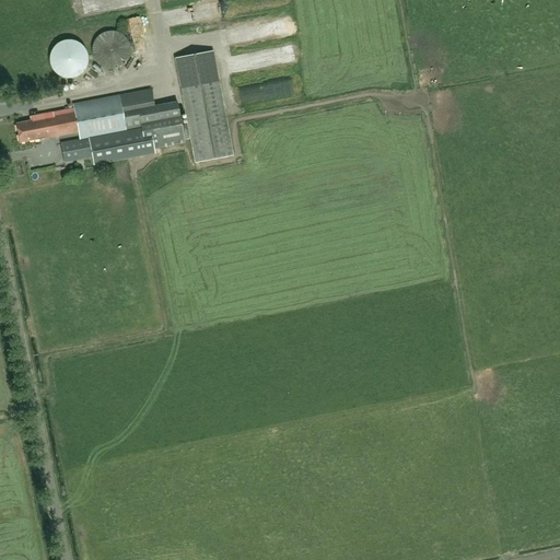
[(100,0),(103,11),(140,2),(139,0),(100,0)]
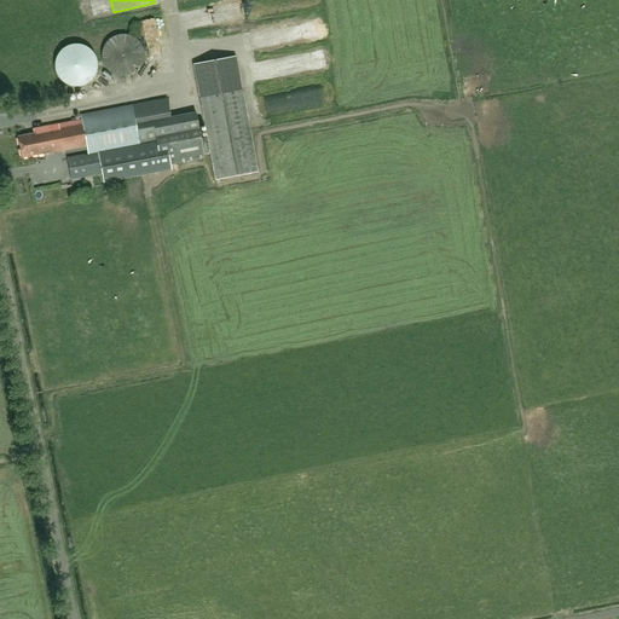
[(252,13),(260,12),(258,0),(249,0),(248,0),(252,13)]
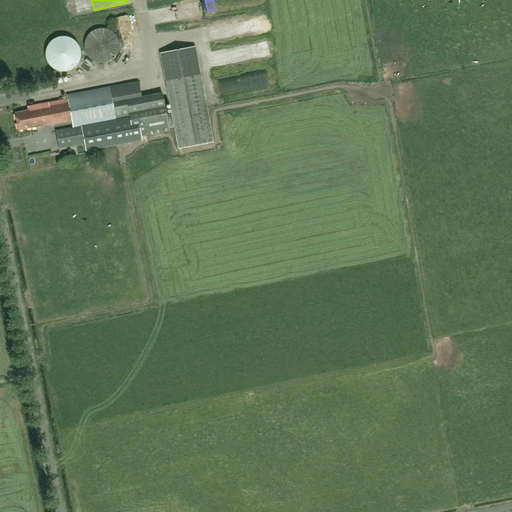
[(119,45),(119,42),(118,38),(116,35),(114,32),(111,30),(108,29),(105,28),(101,27),(98,28),(94,29),(91,30),(89,32),(86,35),(85,38),(84,42),(83,45),(84,49),(85,52),(86,55),(89,58),(91,60),(94,62),(98,63),(101,63),(105,63),(108,62),(111,60),(114,58),(116,55),(118,52),(119,49),(119,45)]
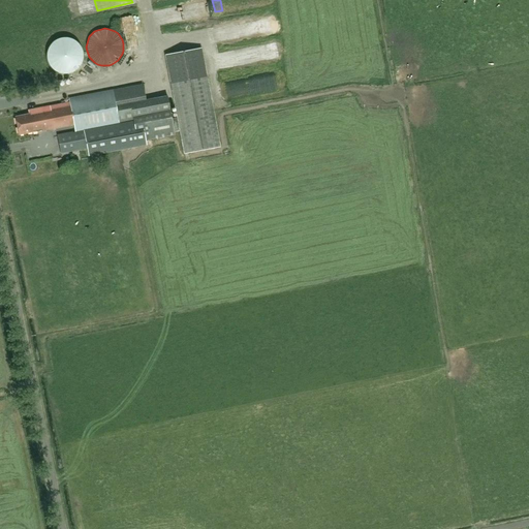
[(47,53),(47,58),(48,64),(52,69),(57,72),(62,74),(67,74),(73,72),(78,69),(81,65),(83,60),(84,54),(82,49),(79,43),(74,40),(70,38),(65,37),(60,38),(55,40),(51,43),(48,48),(47,53)]
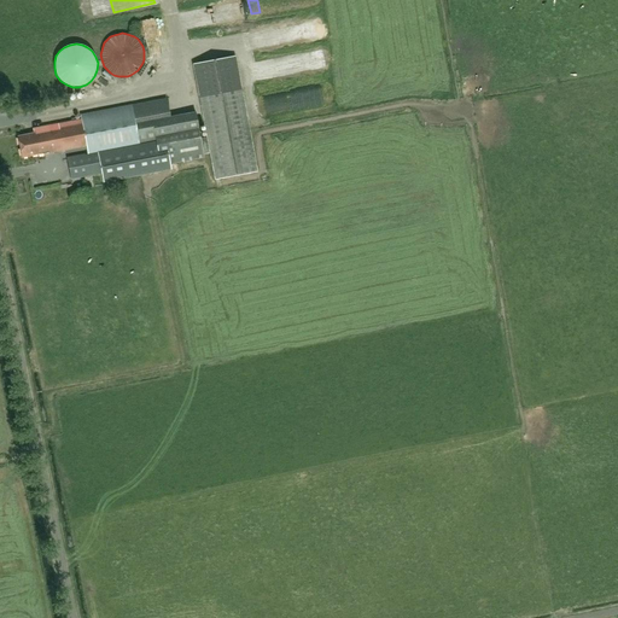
[(208,136),(210,152),(215,179),(256,172),(234,56),(193,63),(208,136)]
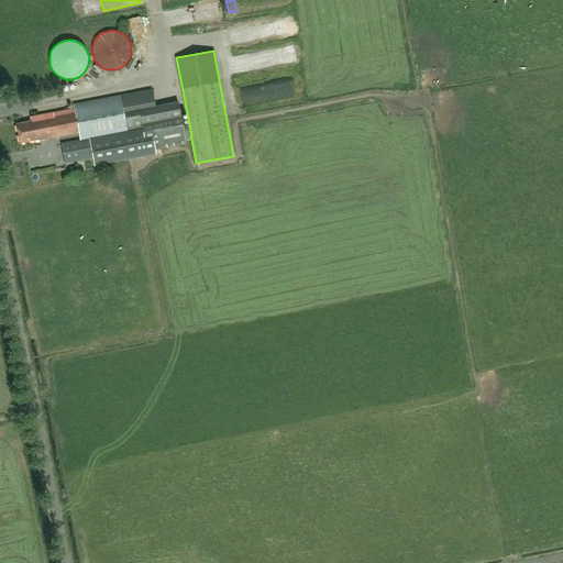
[(264,83),(236,90),(240,105),(268,97),(264,83)]
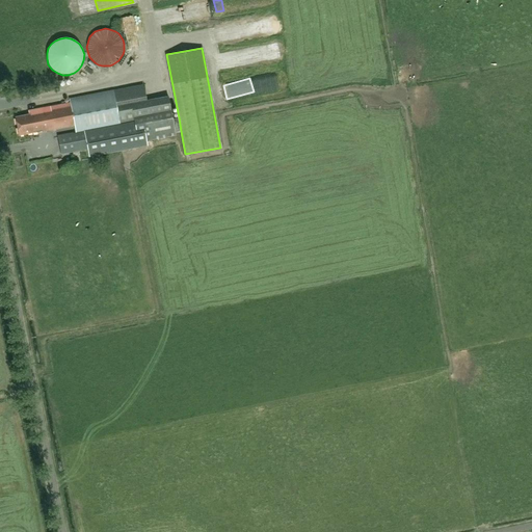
[(75,132),(171,114),(168,96),(145,100),(143,84),(69,98),(70,103),(74,125),(75,132)]
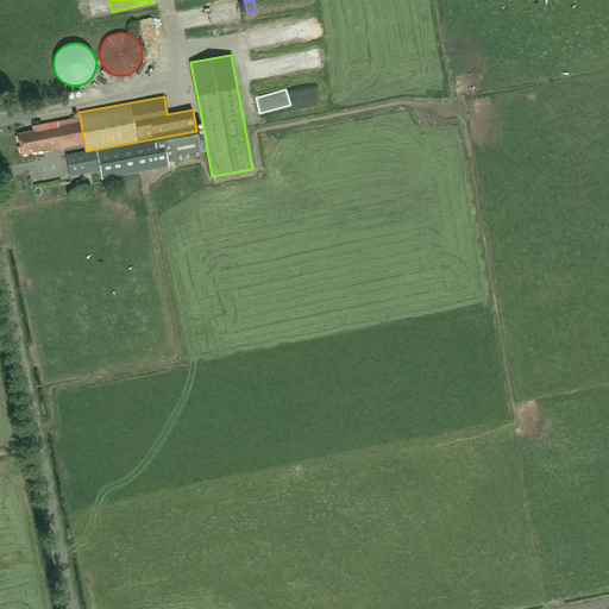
[(38,151),(85,143),(80,118),(33,126),(33,130),(18,133),(22,154),(37,150),(38,151)]
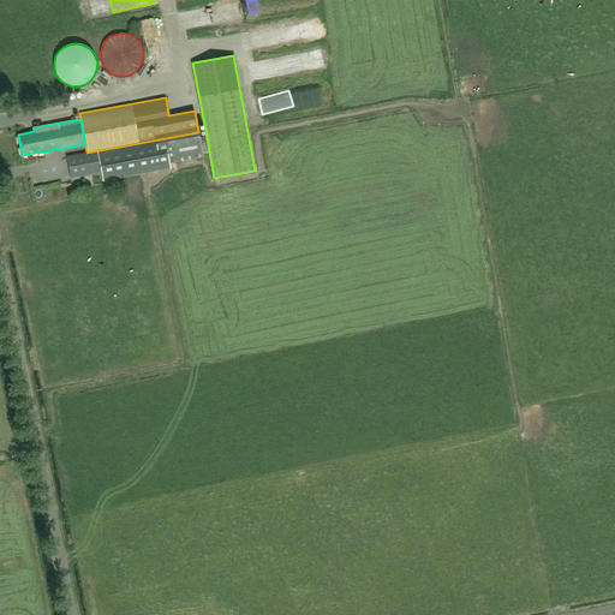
[(198,132),(87,153),(66,156),(70,178),(159,161),(159,163),(203,155),(202,153),(209,151),(207,136),(199,137),(198,132)]
